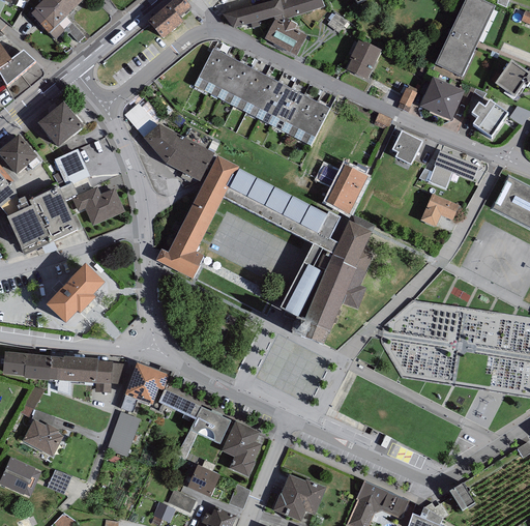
[(35,10),(31,15),(48,33),(84,0),(43,0),(34,9),(35,10)]
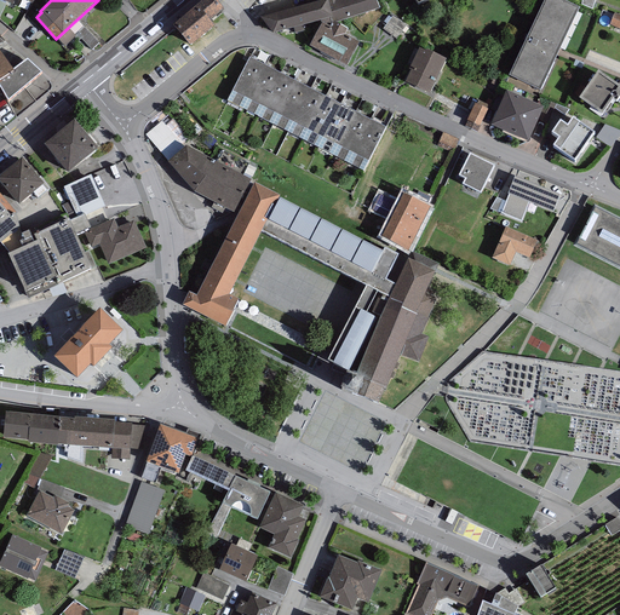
[(224,9),(217,0),(202,0),(173,24),(190,46),(214,26),(210,21),(224,9)]
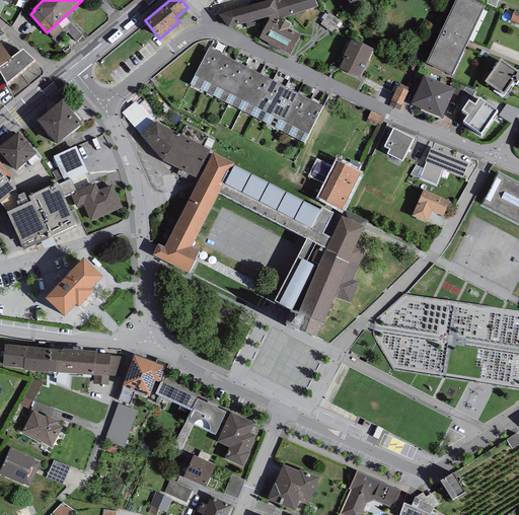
[(266,0),(219,13),(228,27),(269,16),(277,14),(278,13),(275,0),(266,0)]
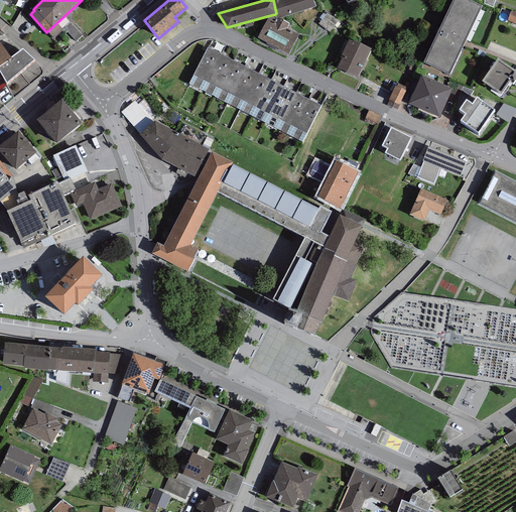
[(273,0),(276,13),(275,14),(276,16),(278,17),(315,6),(313,0),(273,0)]
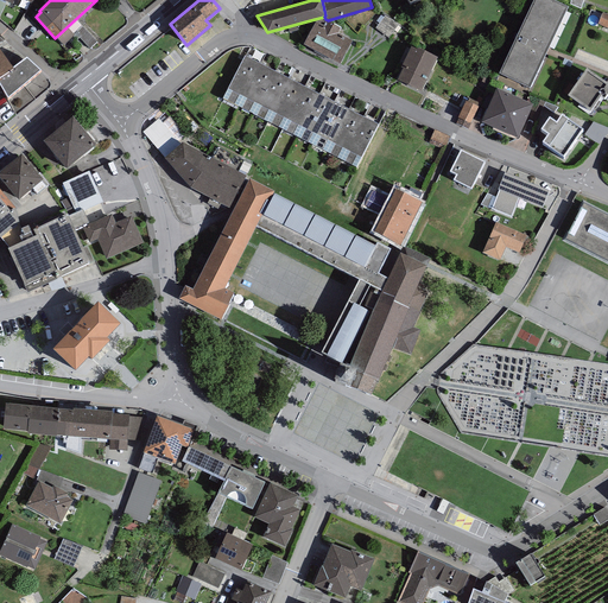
[(568,7),(552,0),(533,0),(499,74),(530,88),(568,7)]
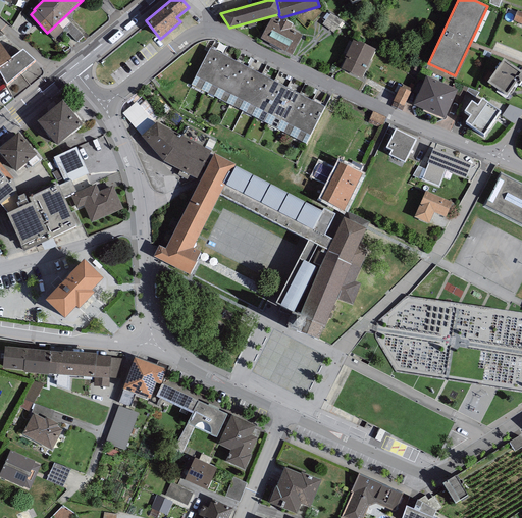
[(521,10),(517,8),(513,18),(521,21),(521,10)]
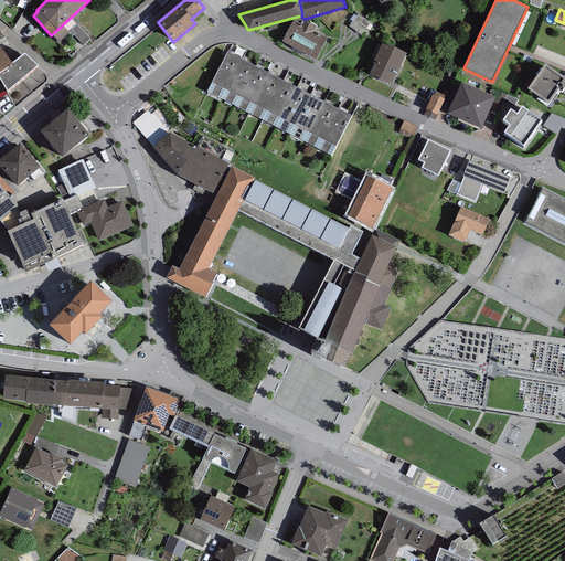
[(301,16),(292,18),(294,20),(281,40),(316,59),(327,36),(315,31),(317,25),(310,23),(311,21),(305,19),(302,18),(301,16)]
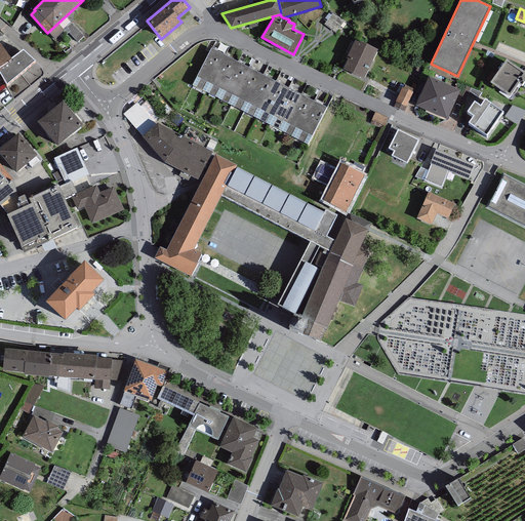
[(377,49),(361,41),(360,42),(355,39),(346,57),(348,58),(342,68),(363,78),(377,49)]
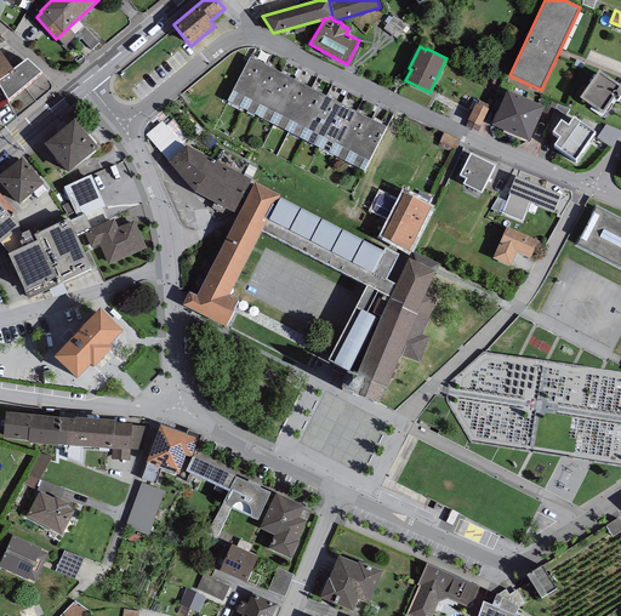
[(0,80),(13,72),(13,70),(0,51),(0,80)]
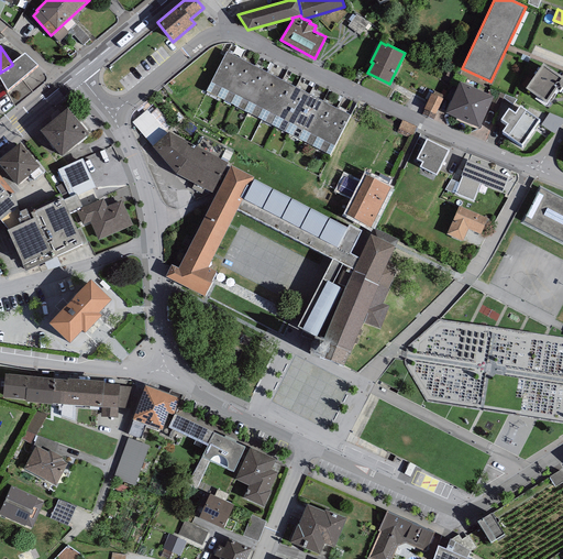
[(220,98),(240,58),(227,51),(206,91),(220,98)]
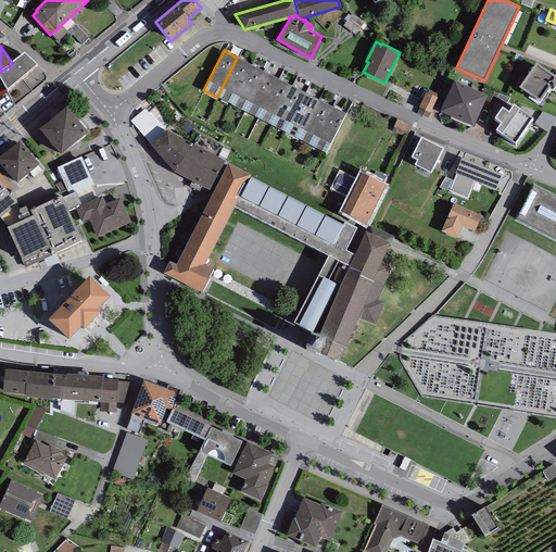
[(0,72),(0,77),(2,82),(8,89),(37,64),(24,53),(12,63),(12,64),(0,72)]
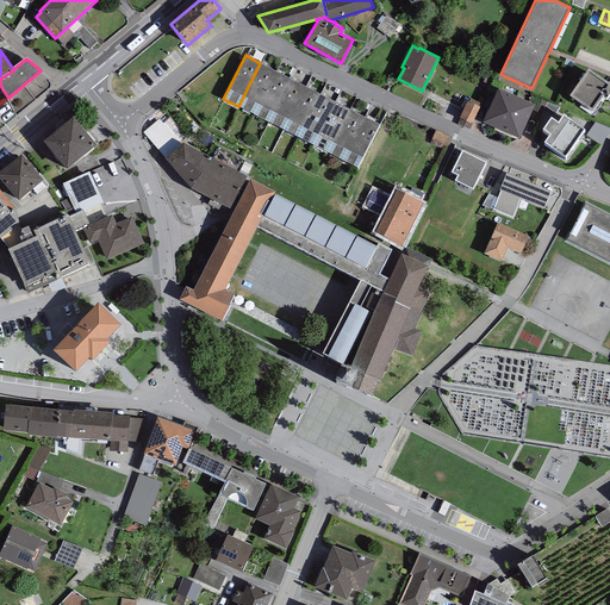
[(260,63),(238,106),(253,113),(275,70),(260,63)]
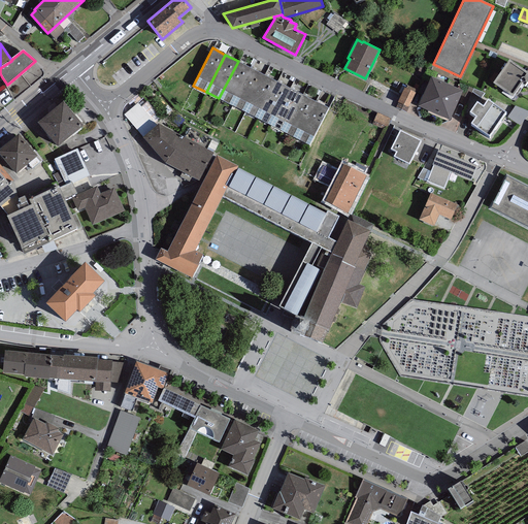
[(238,61),(219,98),(232,104),(251,67),(238,61)]
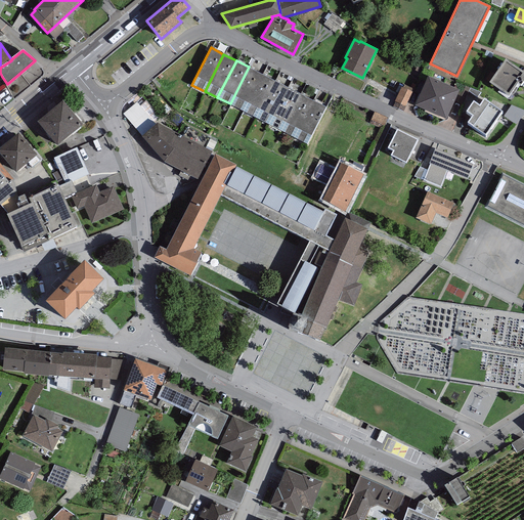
[(523,79),(523,73),(506,60),(490,83),(509,94),(518,82),(521,84),(523,79)]
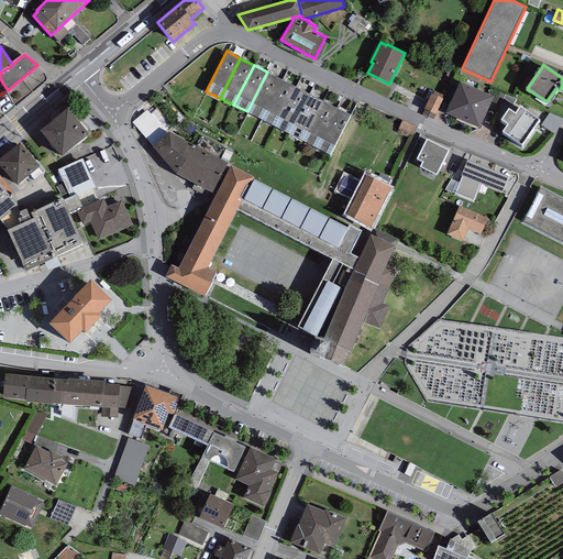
[(267,72),(247,111),(261,119),(280,78),(267,72)]
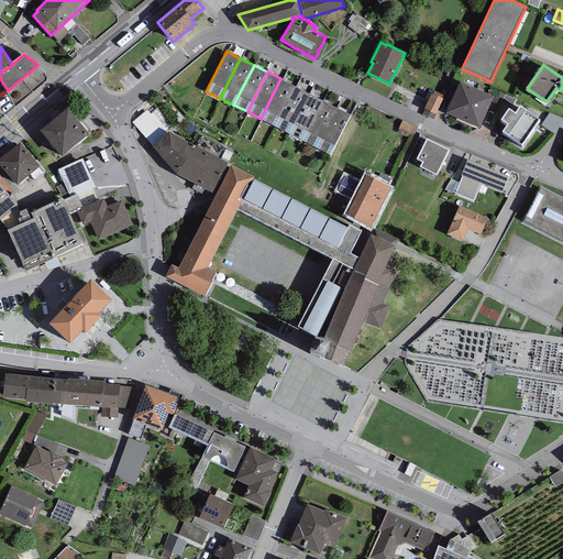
[(280,78),(261,119),(274,125),(295,86),(280,78)]
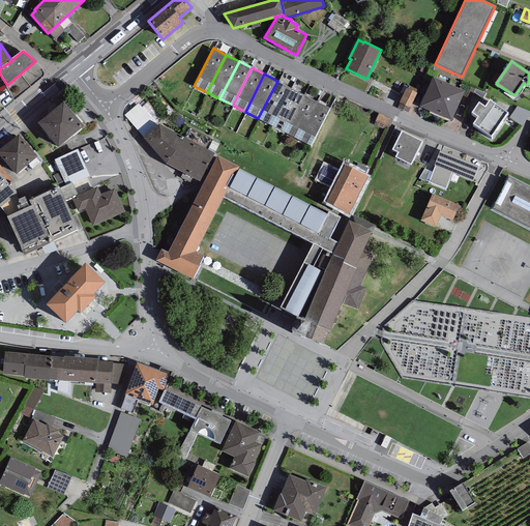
[(465,91),(433,77),(419,107),(451,120),(465,91)]
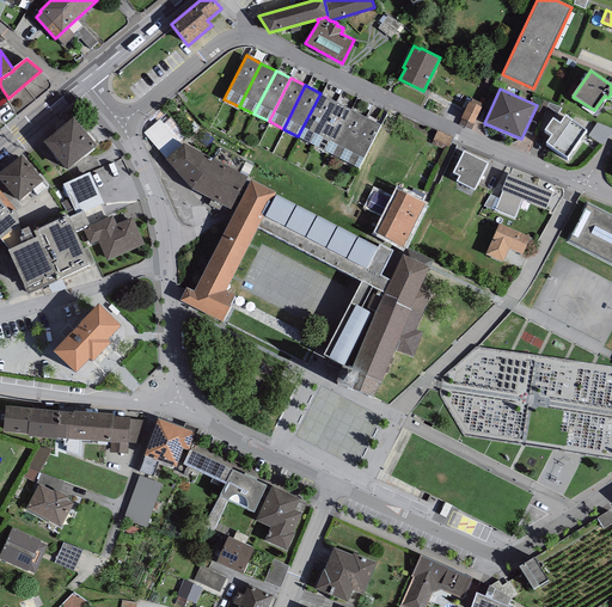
[(320,93),(298,136),(313,145),(336,100),(320,93)]
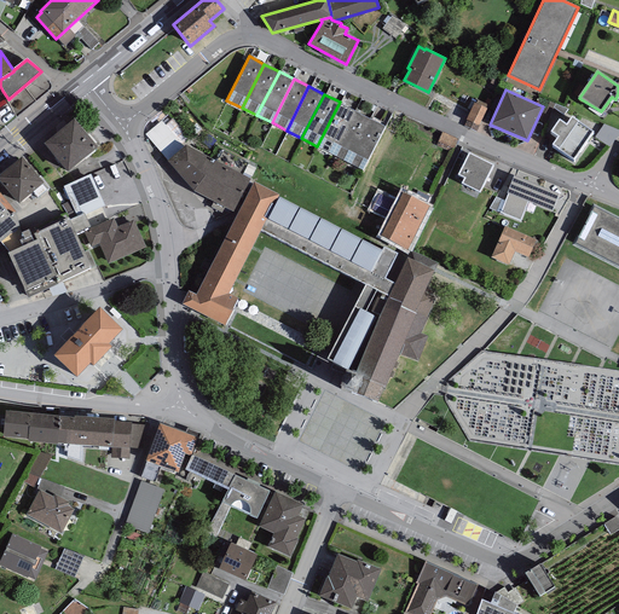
[(340,102),(317,146),(333,154),(354,110),(340,102)]
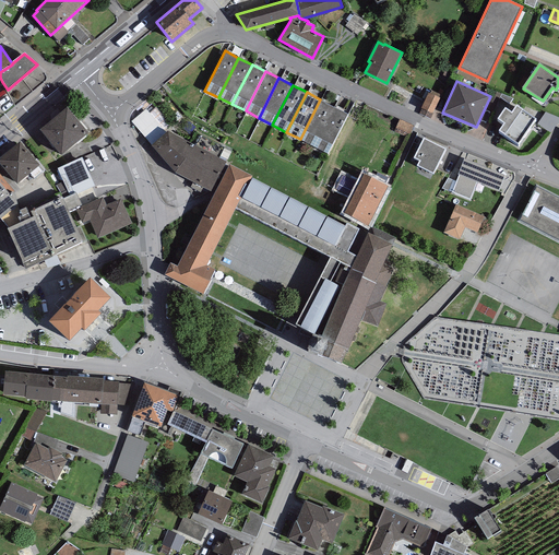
[(440,97),(428,92),(419,110),(430,116),(440,97)]
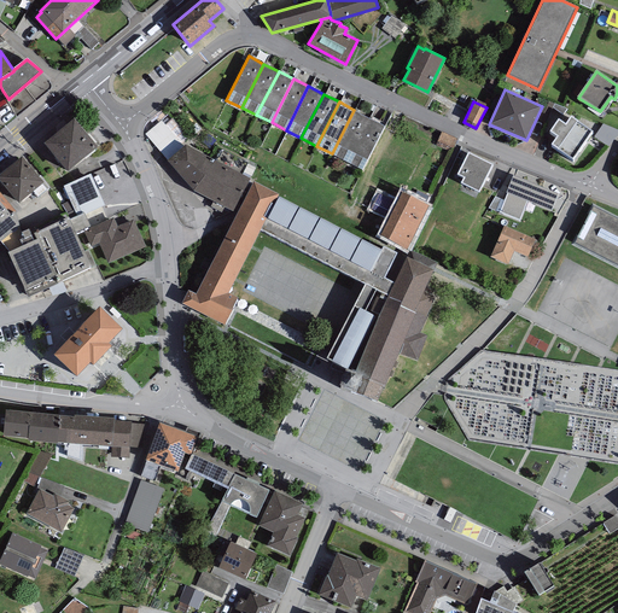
[(354,110),(332,153),(347,161),(368,117),(354,110)]
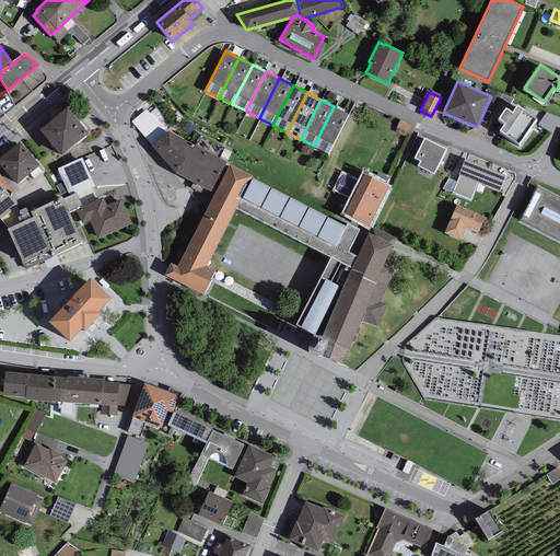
[(147,106),(131,118),(153,145),(167,132),(147,106)]
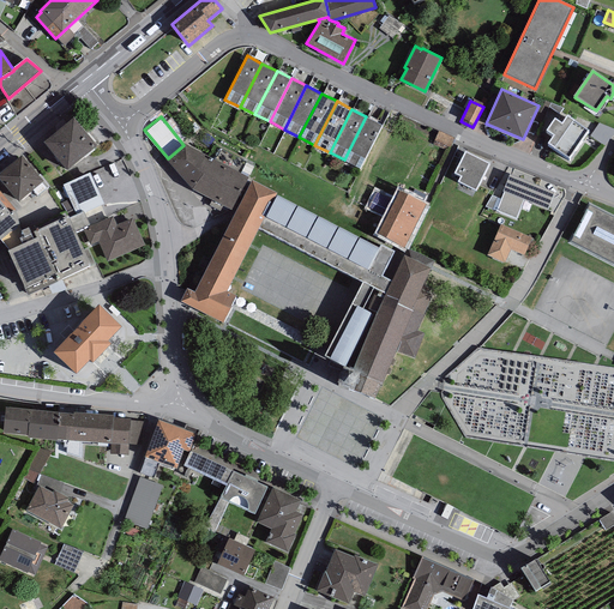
[(366,116),(344,160),(360,168),(383,125),(366,116)]
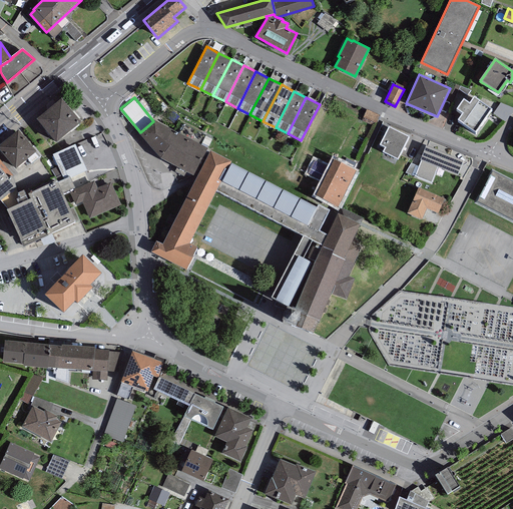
[(469,105),(463,101),(456,111),(462,115),(458,121),(475,133),(491,110),(474,98),(469,105)]
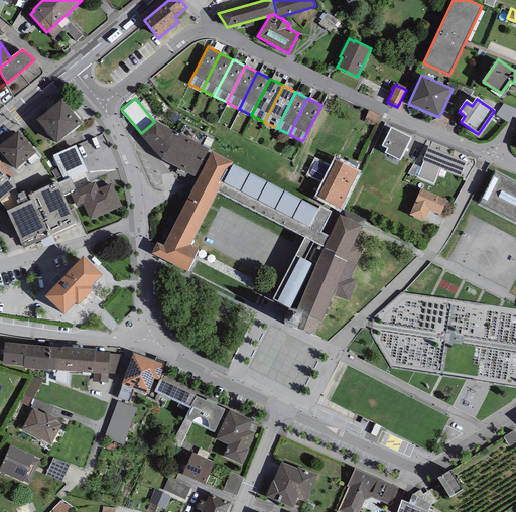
[(61,100),(36,121),(56,145),(82,124),(61,100)]
